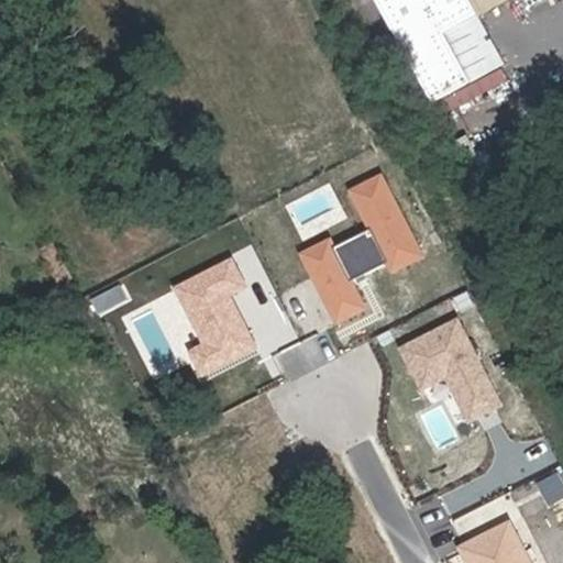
[(375,0),(433,105),(472,84),(444,34),(479,15),(508,0),(375,0)]
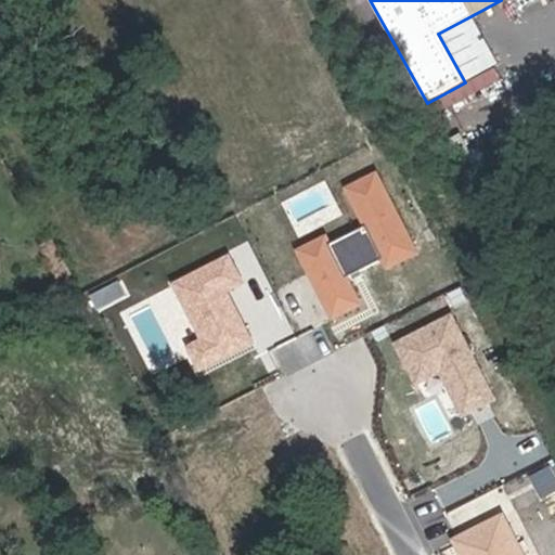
[(473,15),(438,34),(465,82),(499,64),(473,15)]
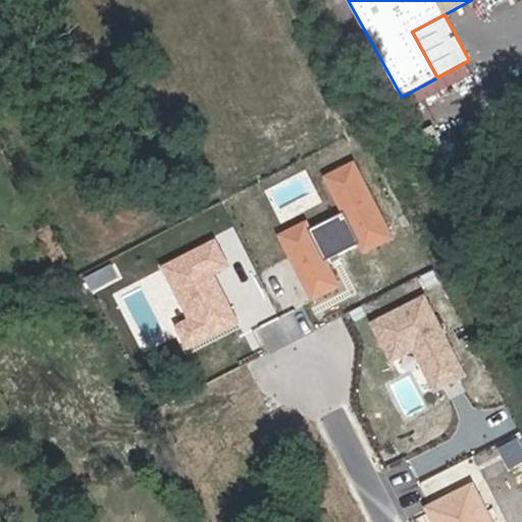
[(356,163),(327,178),(346,215),(360,243),(365,252),(394,237),(356,163)]
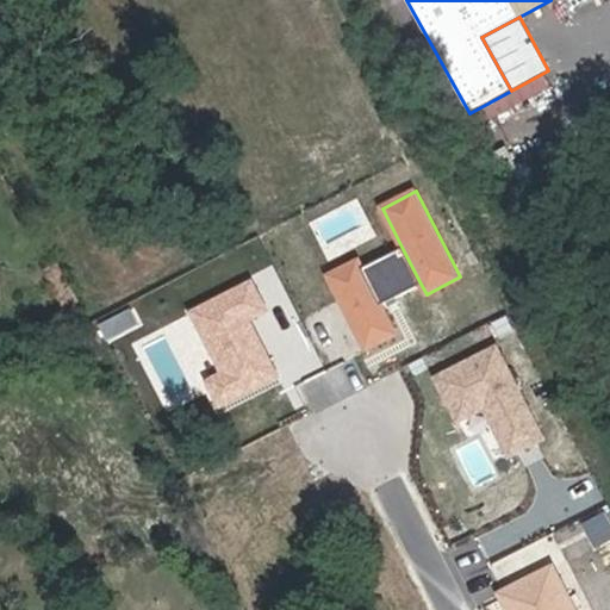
[(404,251),(366,272),(383,304),(421,284),(404,251)]
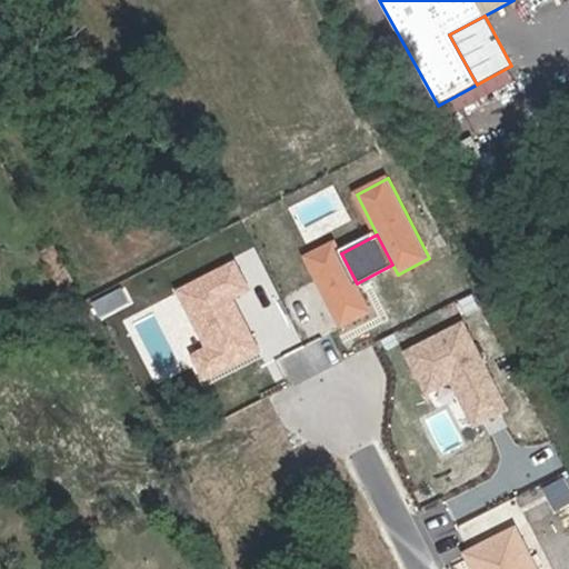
[(336,242),(306,258),(339,326),(370,310),(357,283),(341,253),(336,242)]
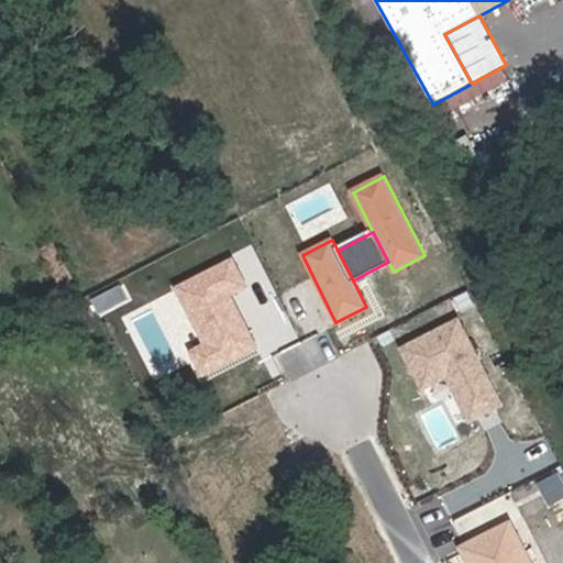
[(231,260),(174,289),(201,343),(186,351),(201,381),(262,350),(234,295),(246,289),(231,260)]
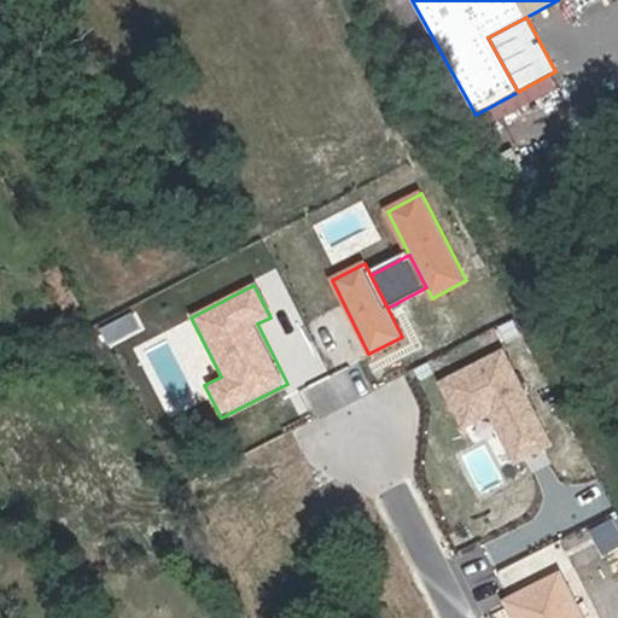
[(551,444),(501,351),(441,383),(464,425),(490,410),(517,461),(551,444)]
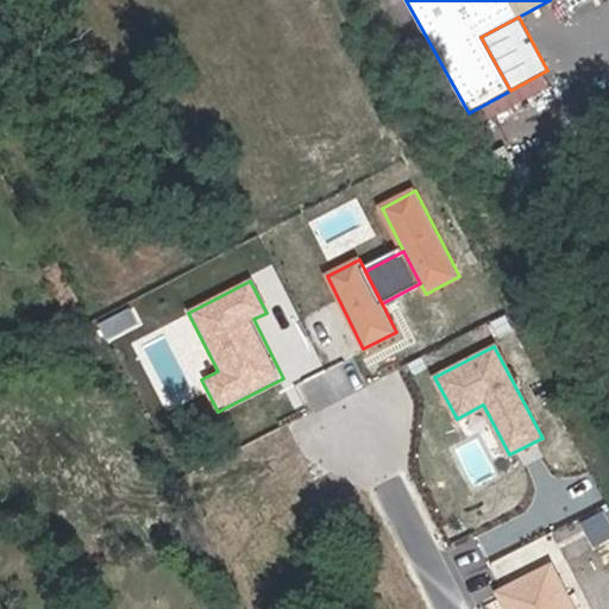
[(576,608),(551,560),(497,588),(507,608),(576,608)]
